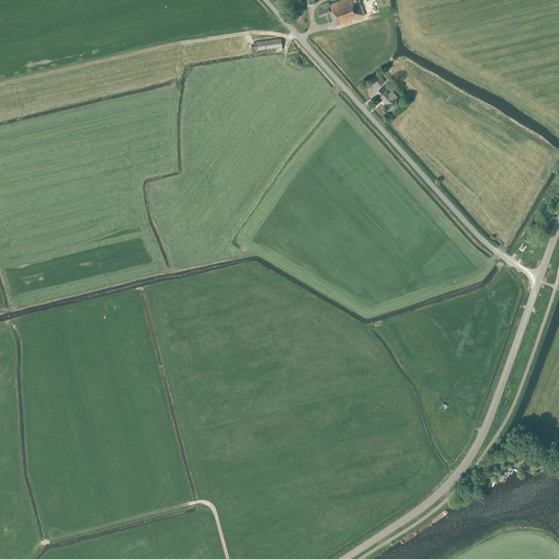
[(338,0),(331,2),(331,0),(322,2),(324,8),(320,9),(321,14),(332,10),(335,19),(337,19),(338,23),(367,13),(362,0),(338,0)]
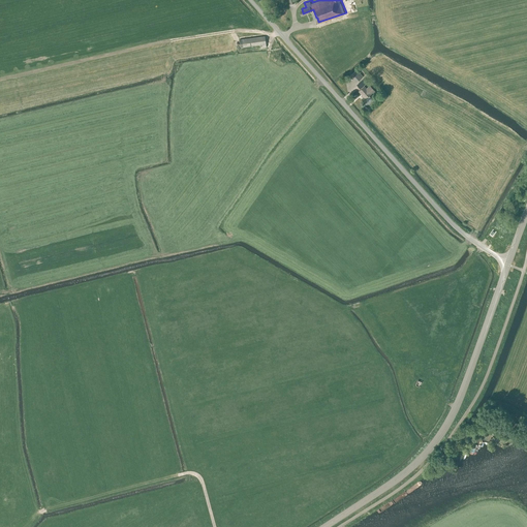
[(269,45),(267,34),(241,37),(242,45),(262,43),(262,45),(269,45)]
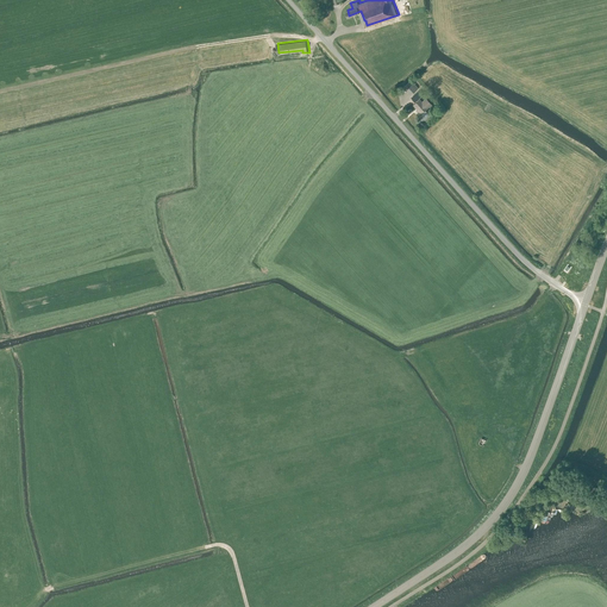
[(412,93),(420,86),(413,77),(405,86),(412,93)]
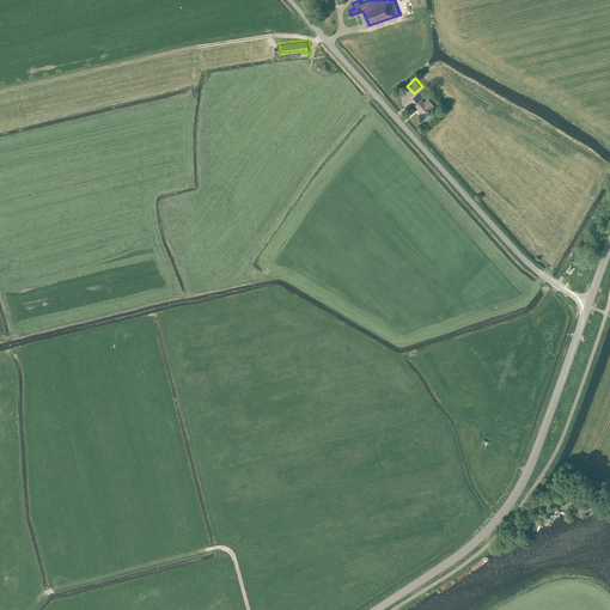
[(437,103),(431,97),(426,101),(424,97),(418,103),(426,113),(429,109),(431,110),(431,109),(432,107),(432,105),(433,105),(437,103)]
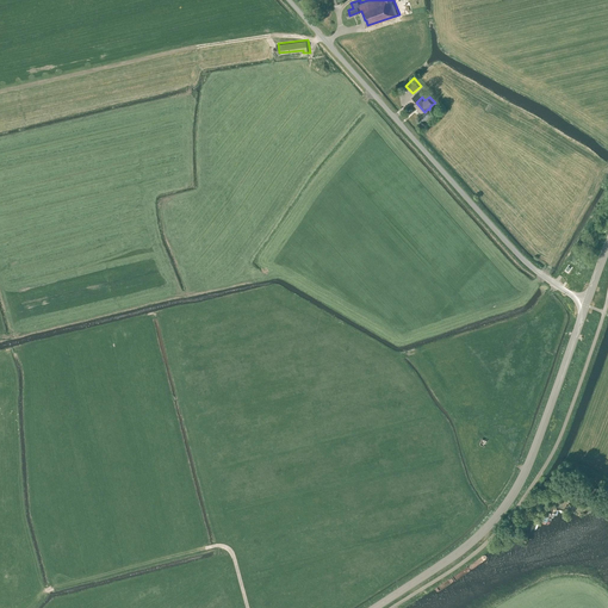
[(537,502),(541,495),(535,491),(531,498),(537,502)]
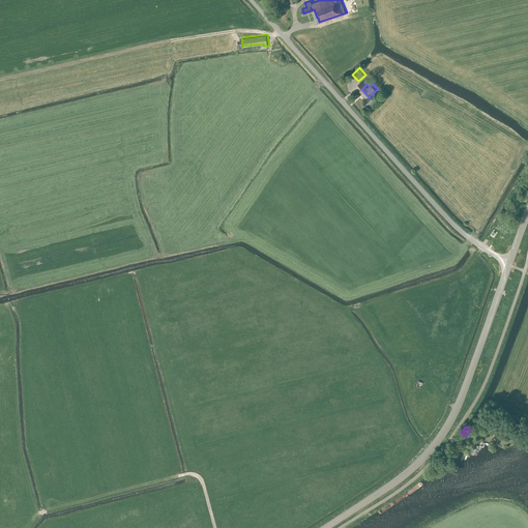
All buildings are outlined.
